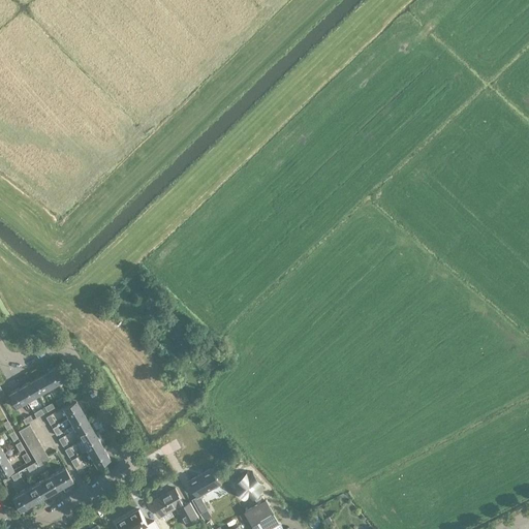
[(56,366),(43,373),(51,385),(63,378),(56,366)]
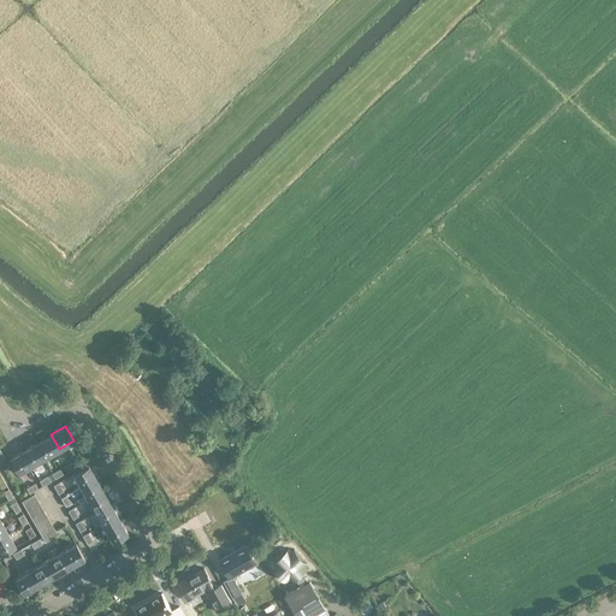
[(51,434),(37,442),(46,457),(59,449),(51,434)]
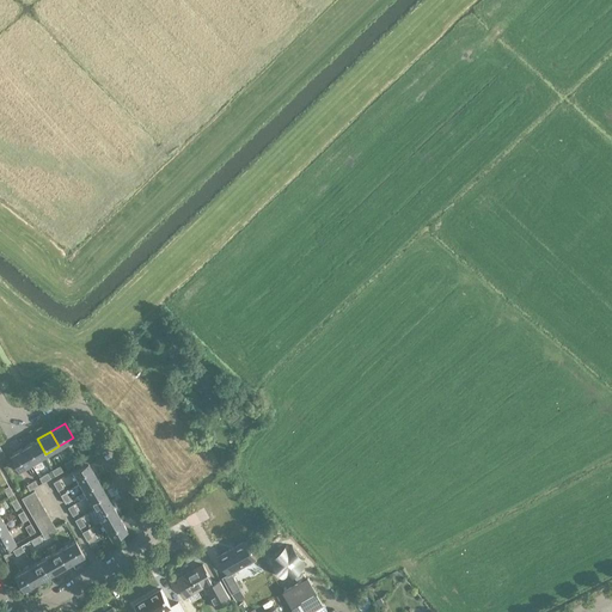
[(37,439),(23,447),(32,463),(46,454),(37,439)]
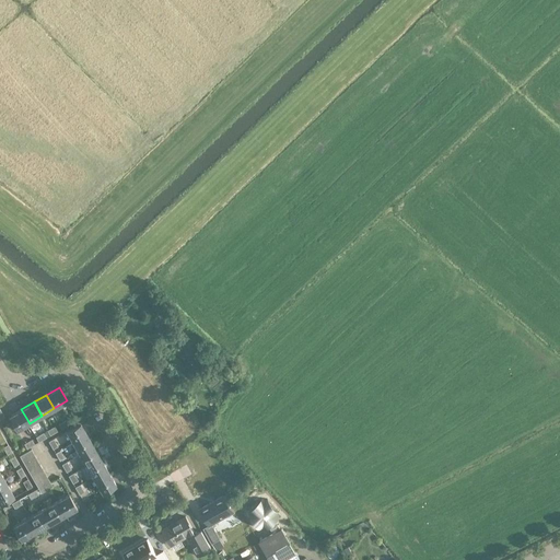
[(21,409),(9,417),(16,430),(30,423),(21,409)]
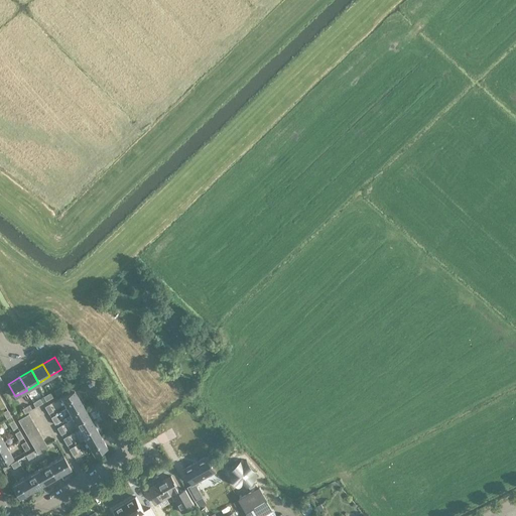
[(53,391),(56,395),(63,391),(60,386),(53,391)]
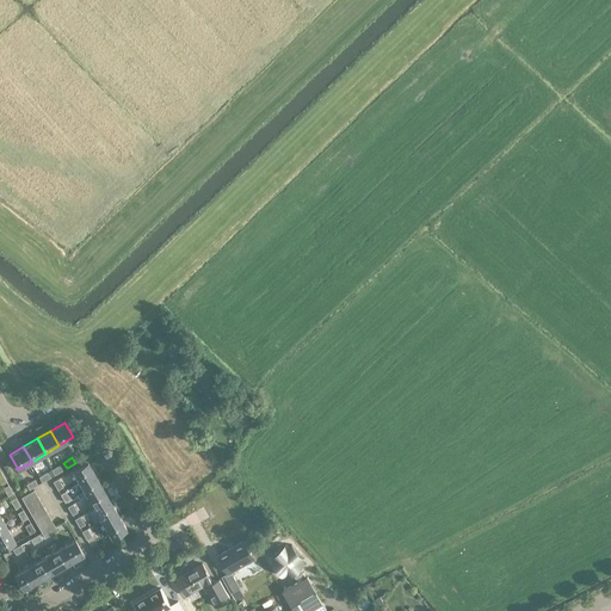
[(87,462),(72,470),(80,485),(94,475),(87,462)]
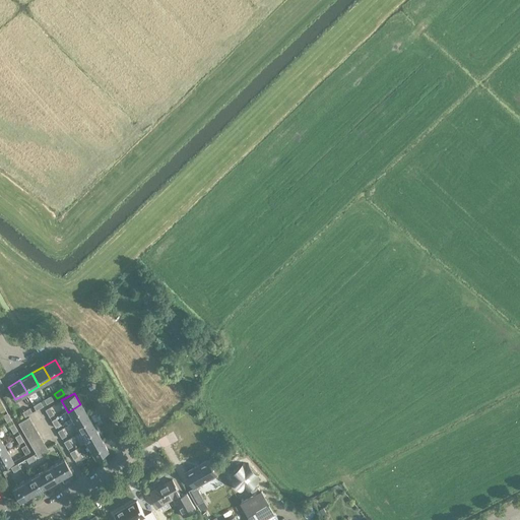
[(44,399),(47,404),(54,400),(51,395),(44,399)]
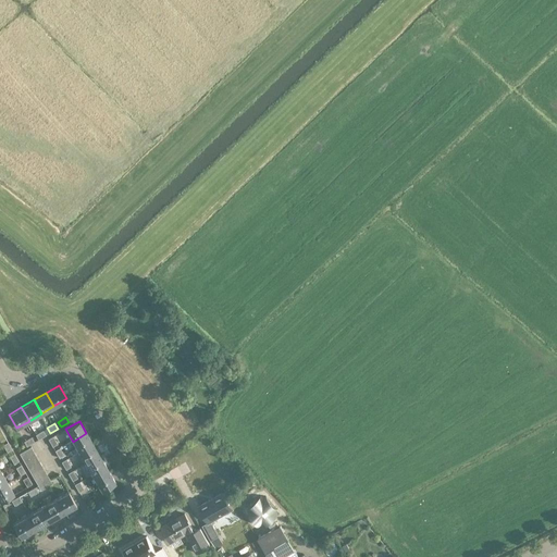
[(35,434),(38,440),(46,435),(44,430),(35,434)]
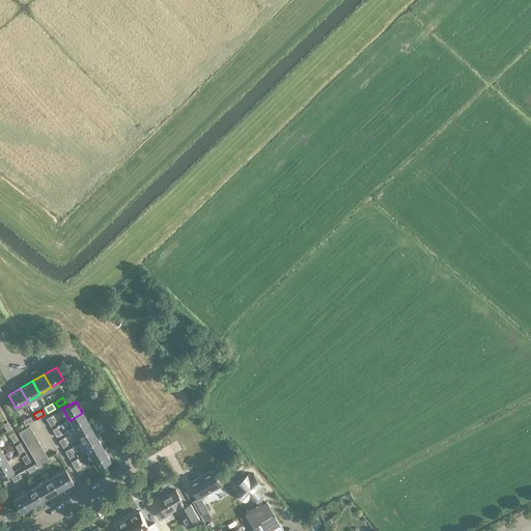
[(82,413),(70,421),(76,432),(89,425),(82,413)]
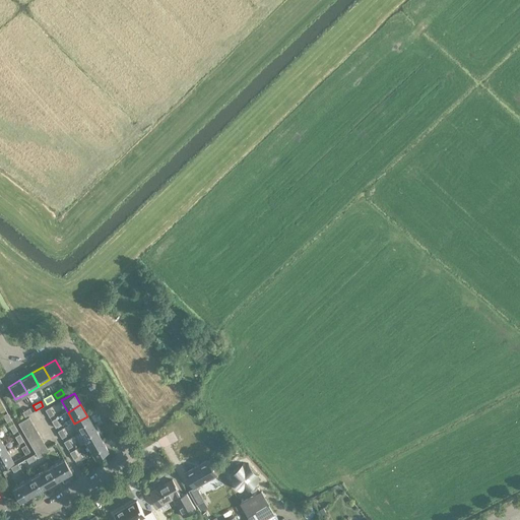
[(54,414),(50,407),(45,409),(49,417),(54,414)]
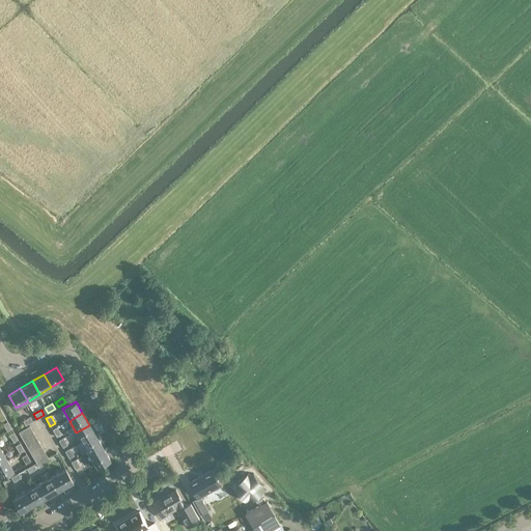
[(26,425),(33,421),(30,417),(23,421),(26,425)]
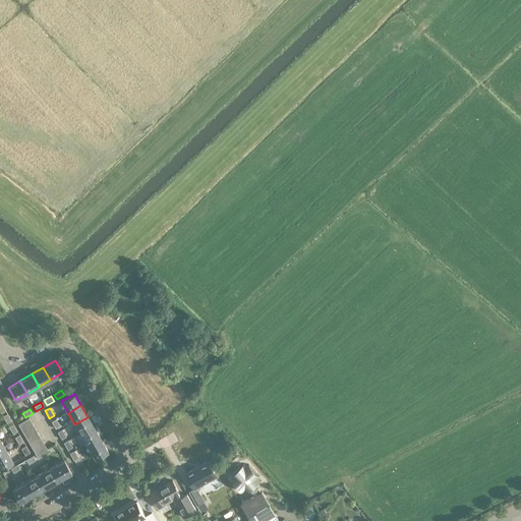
[(7,423),(11,420),(7,413),(3,416),(7,423)]
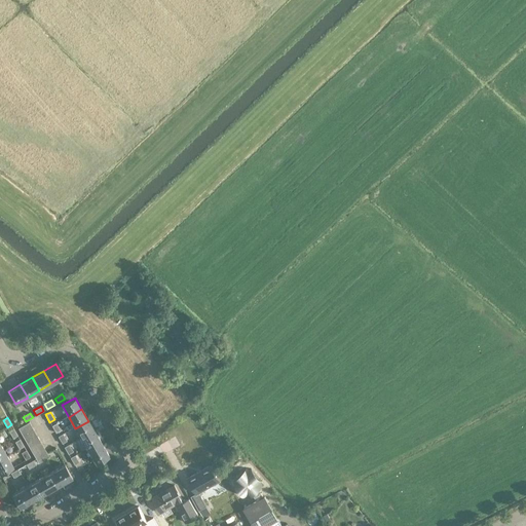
[(19,428),(22,434),(32,426),(30,421),(19,428)]
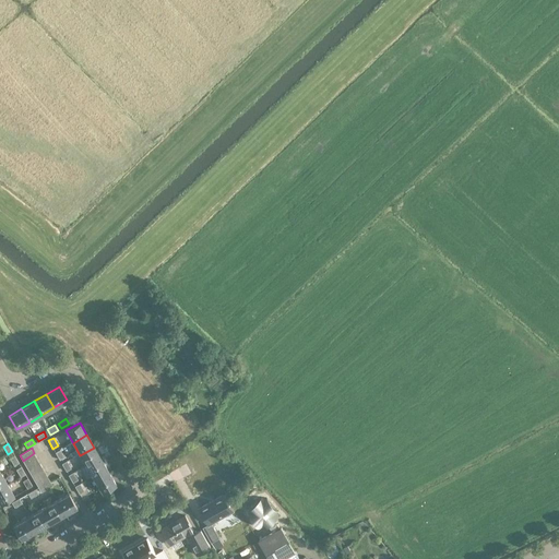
[(94,448),(80,455),(87,467),(102,460),(94,448)]
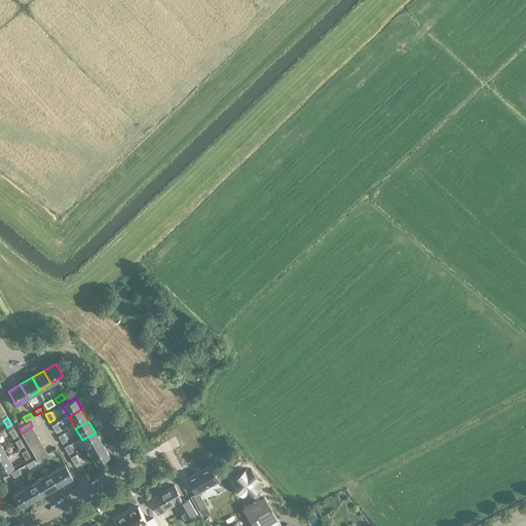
[(57,422),(51,425),(55,433),(61,429),(57,422)]
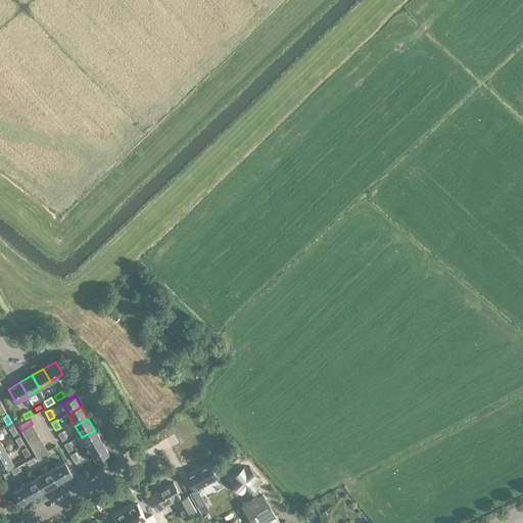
[(21,431),(24,436),(35,429),(32,424),(21,431)]
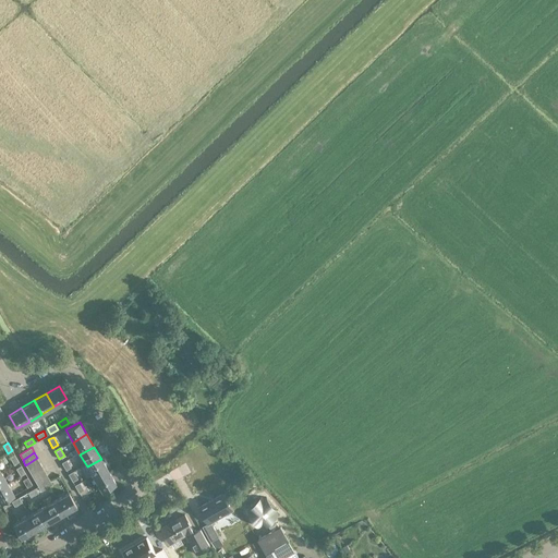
[(14,464),(19,462),(14,455),(10,457),(14,464)]
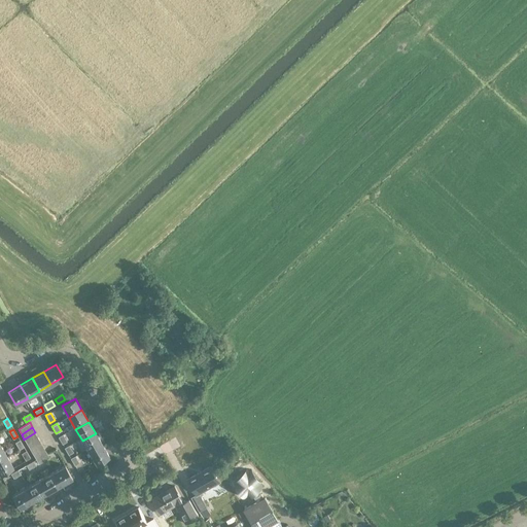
[(24,440),(27,445),(38,437),(35,432),(24,440)]
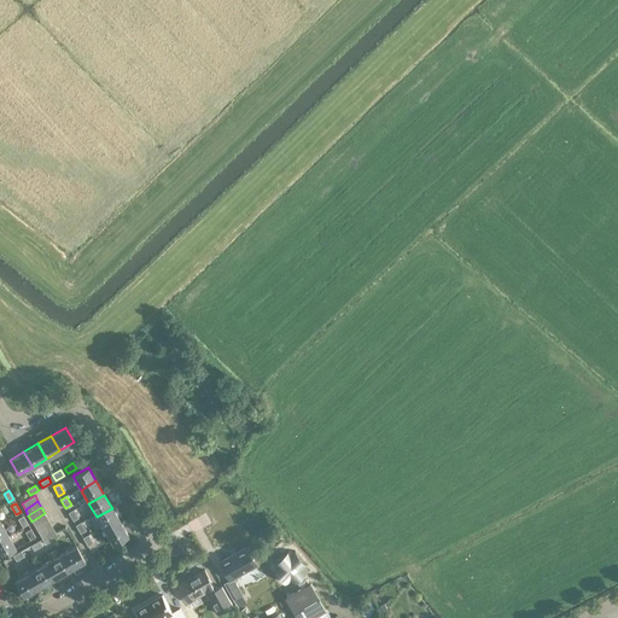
[(112,508),(97,517),(104,531),(120,522),(112,508)]
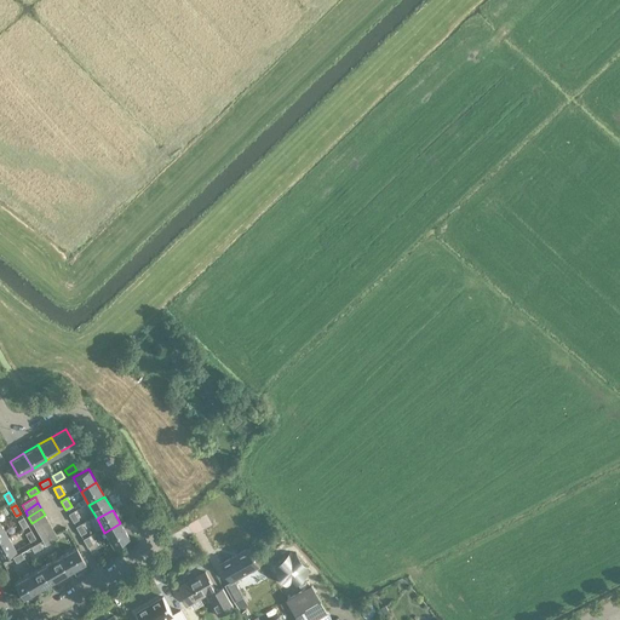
[(74,511),(68,514),(73,523),(79,520),(74,511)]
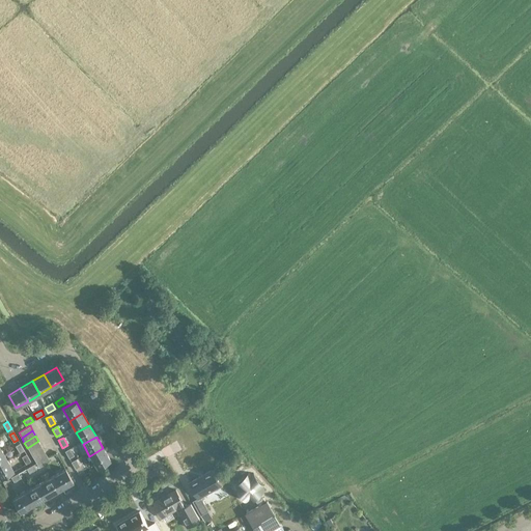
[(27,448),(30,452),(42,446),(38,441),(27,448)]
